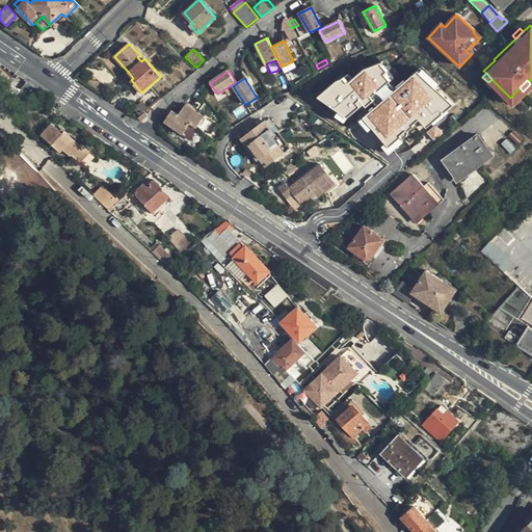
[(394,151),(409,128),(365,98),(349,120),(394,151)]
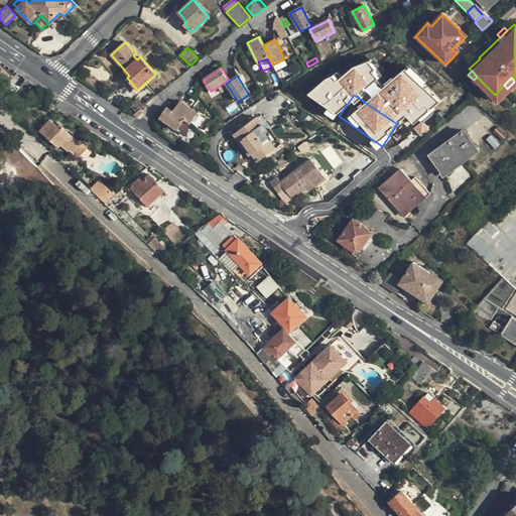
[(130,105),(136,112),(140,109),(144,106),(138,99),(130,105)]
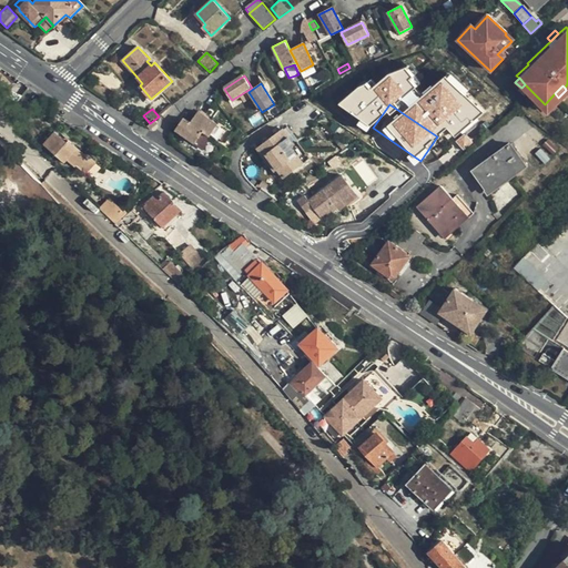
[(200,111),(192,123),(204,131),(211,137),(219,124),(200,111)]
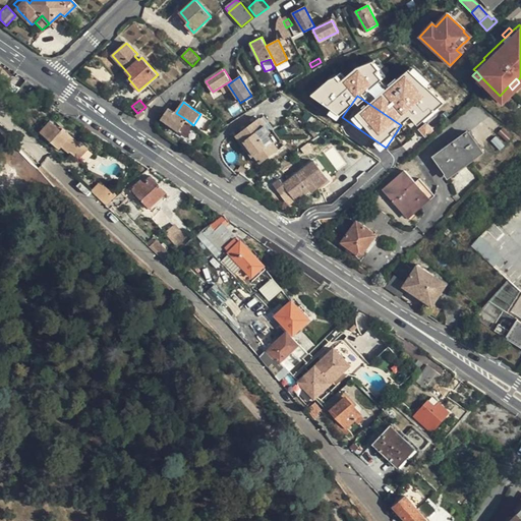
[(305,110),(293,102),(288,110),(299,118),(305,110)]
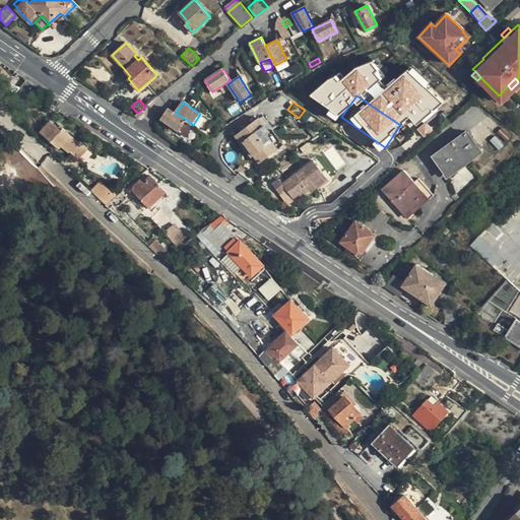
[(180,131),(187,120),(176,113),(169,109),(161,120),(180,131)]
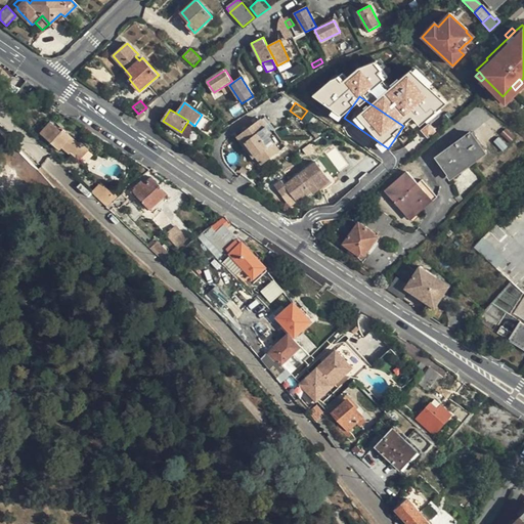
[(146,115),(142,111),(138,114),(136,116),(139,120),(146,115)]
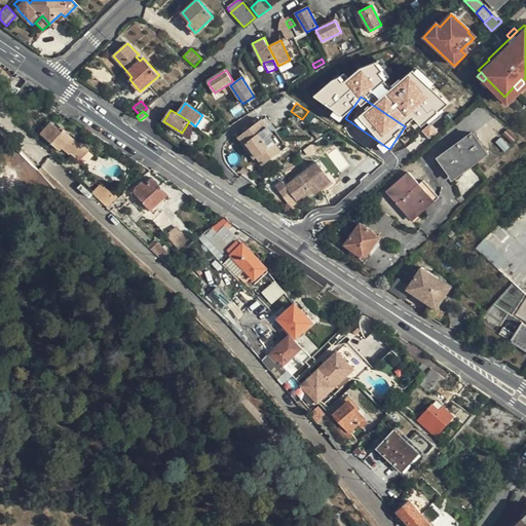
[(249,146),(257,157),(263,164),(282,150),(271,136),(273,134),(262,119),(238,138),(246,148),(249,146)]
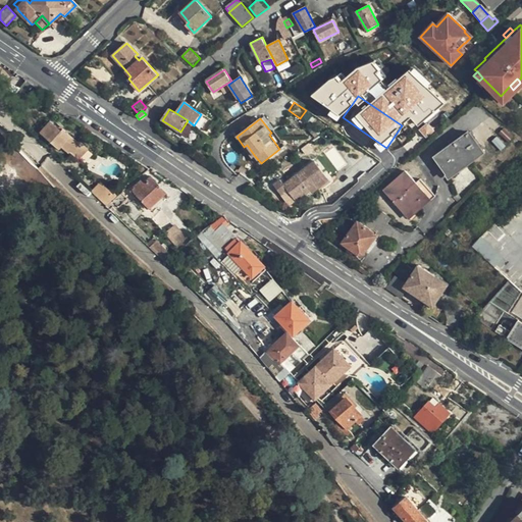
[(69,151),(79,159),(88,149),(80,141),(79,142),(63,127),(60,131),(58,127),(51,121),(40,133),(57,148),(60,145),(68,153),(69,151)]
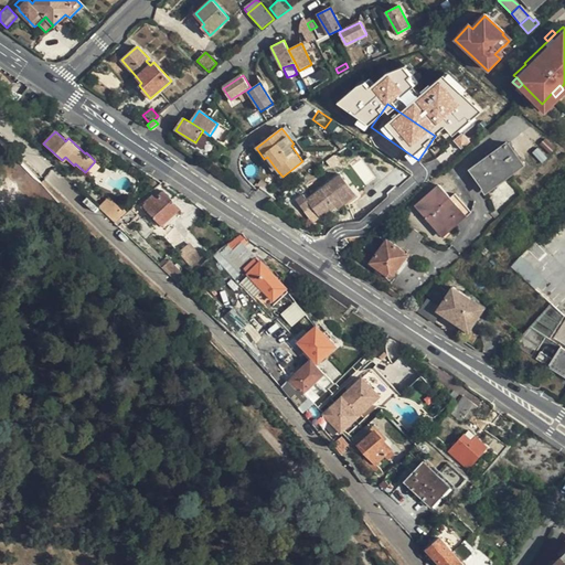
[(297,141),(294,144),(291,146),(302,161),(309,157),(297,141)]
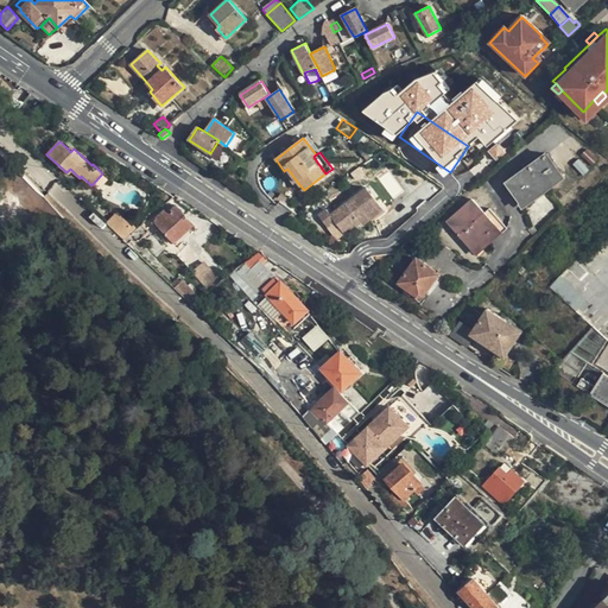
[(523,164),(527,171),(542,162),(537,154),(523,164)]
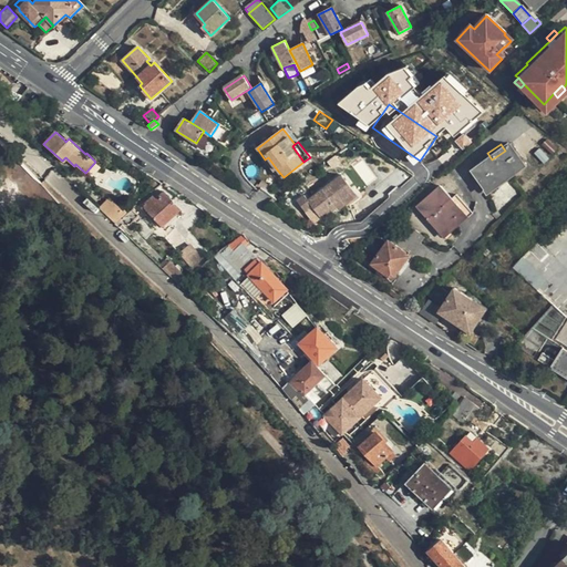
[(354,152),(349,145),(321,166),(327,173),(354,152)]
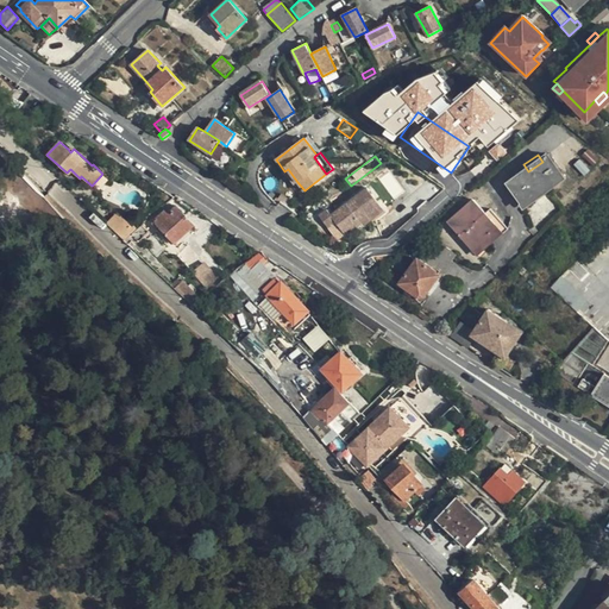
[(542,162),(528,171),(509,186),(522,205),(563,176),(550,157),(542,162)]
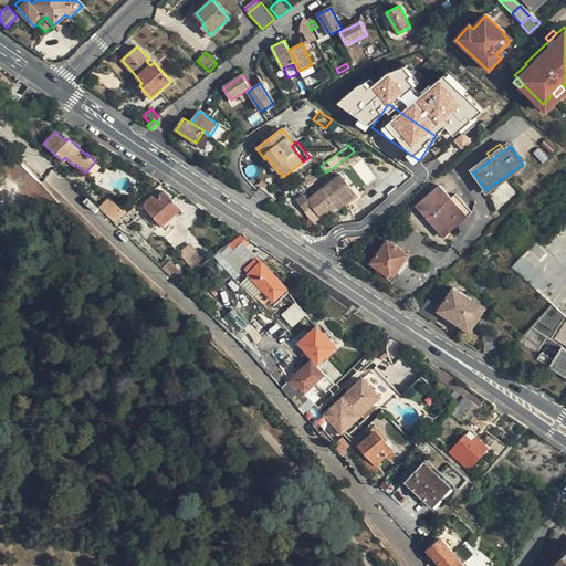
[(273,170),(276,169),(268,157),(264,159),(273,170)]
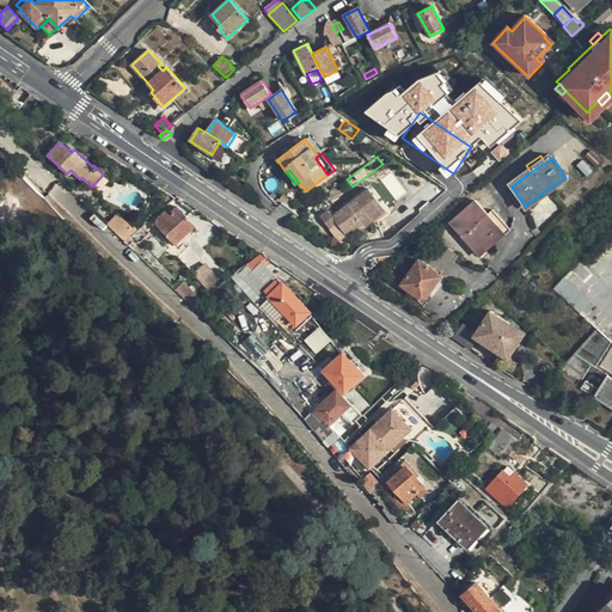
[(360,222),(383,207),(369,189),(332,216),(329,212),(320,216),(330,228),(338,224),(348,236),(362,225),(360,222)]
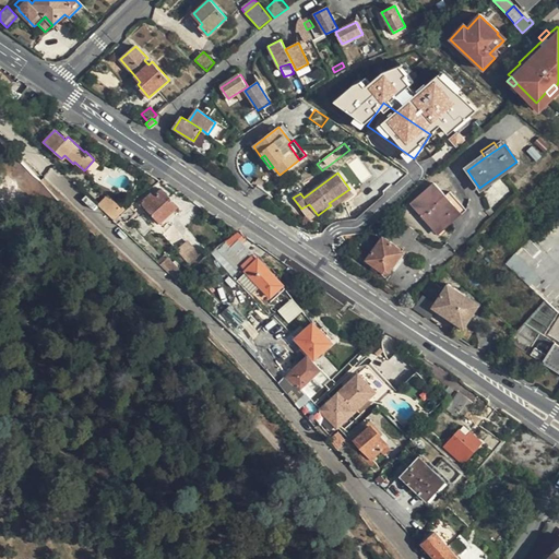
[(408,204),(437,236),(460,215),(443,197),(432,183),(408,204)]
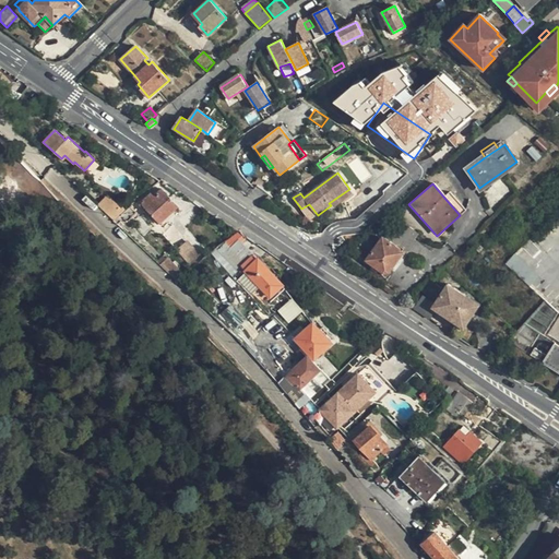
[(141,202),(159,222),(175,207),(177,206),(162,189),(154,197),(151,193),(141,202)]
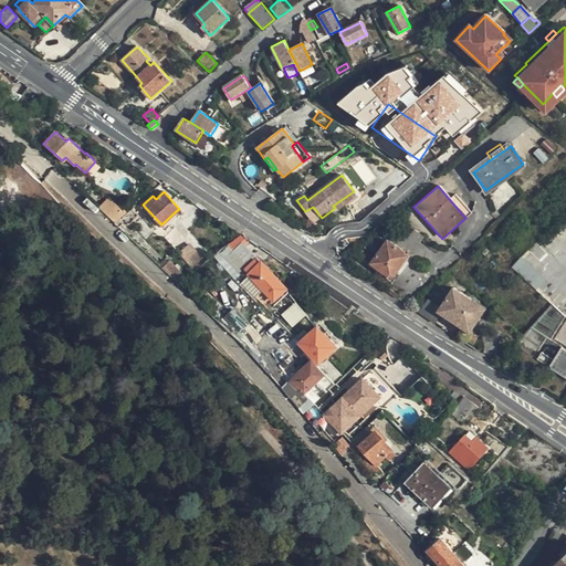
[(357,196),(354,191),(333,206),(335,208),(337,210),(357,196)]
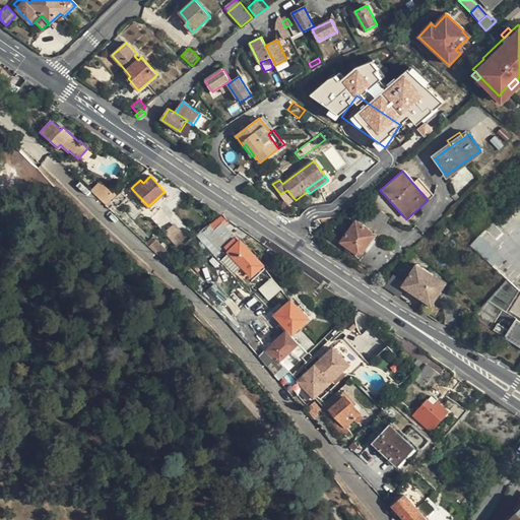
[(412,183),(428,200),(432,196),(416,179),(412,183)]
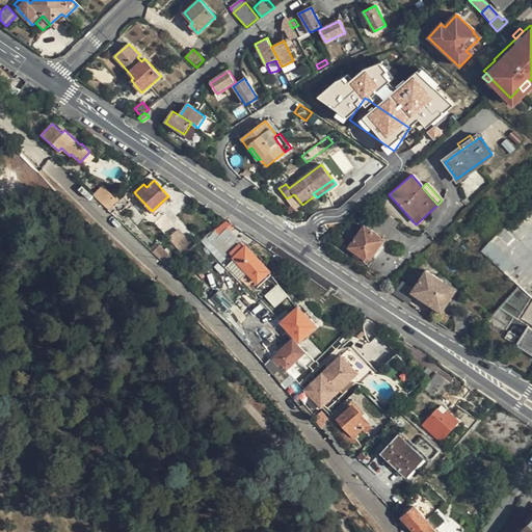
[(102,186),(92,196),(100,204),(107,211),(115,204),(117,202),(102,186)]
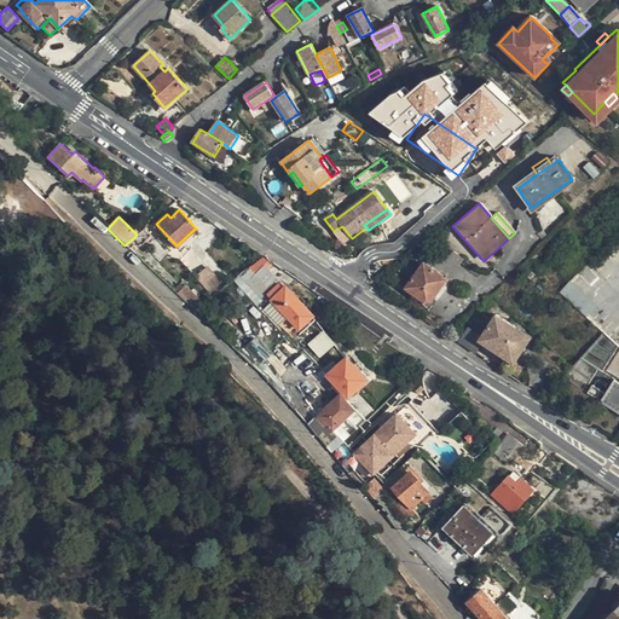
[(145,227),(137,235),(134,237),(140,244),(151,235),(145,227)]
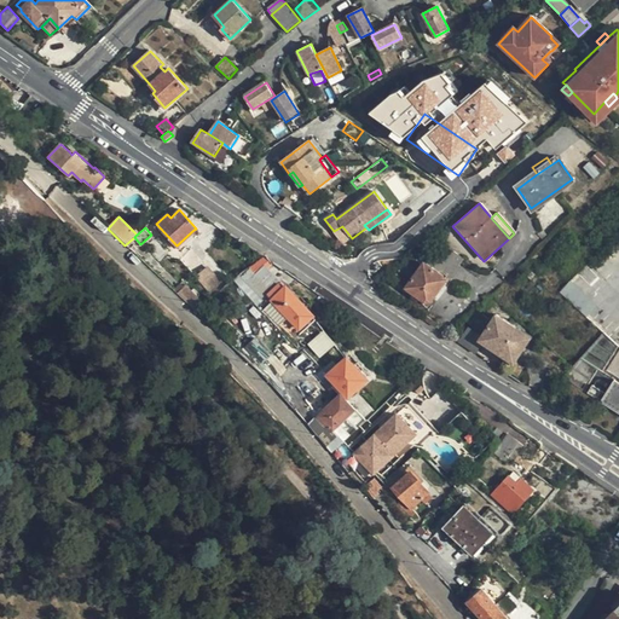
[(449,279),(458,267),(463,260),(446,248),(432,267),(447,279),(449,279)]
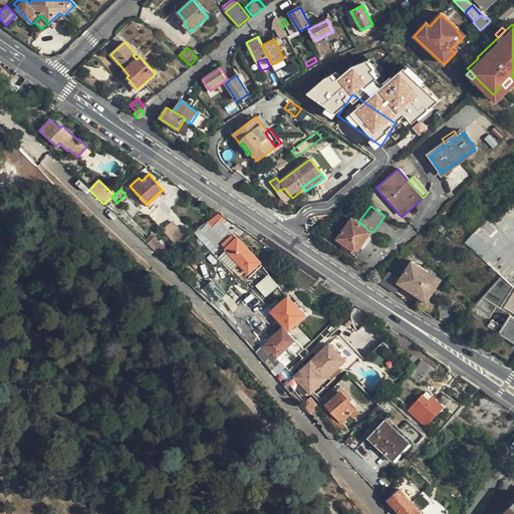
[(213,228),(212,228),(213,229),(222,223),(226,220),(220,213),(208,223),(213,228)]
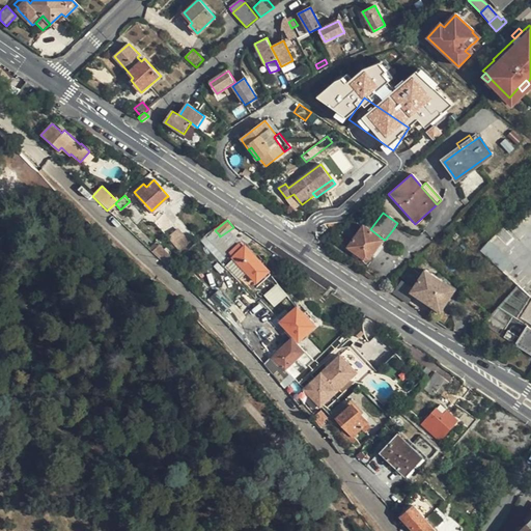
[(384,240),(370,229),(364,225),(348,247),(364,259),(370,258),(384,240)]
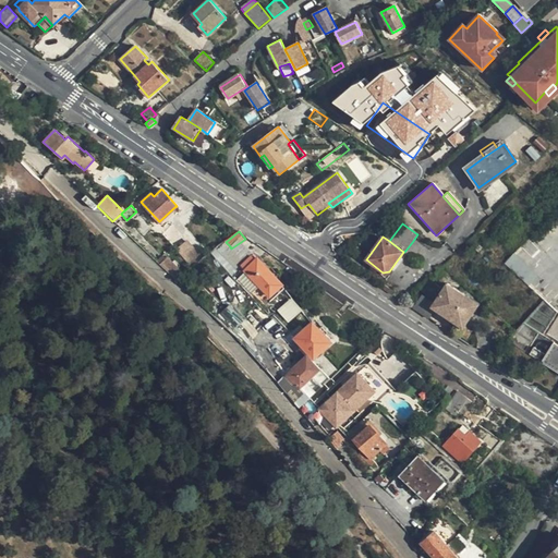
[(186,264),(198,257),(190,240),(177,246),(186,264)]
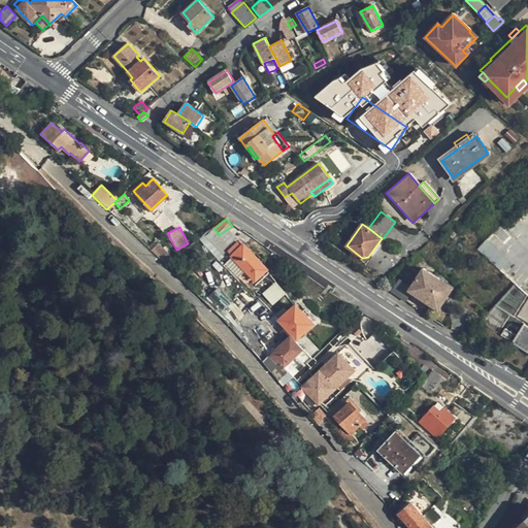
[(210,241),(218,234),(219,234),(213,229),(205,235),(210,241)]
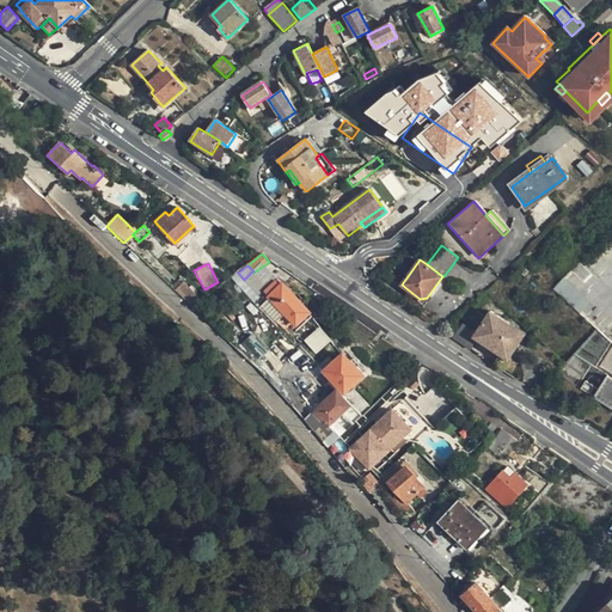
[(276,281),(280,285),(282,283),(264,265),(254,273),(252,271),(244,280),(258,294),(264,288),(267,291),(276,281)]
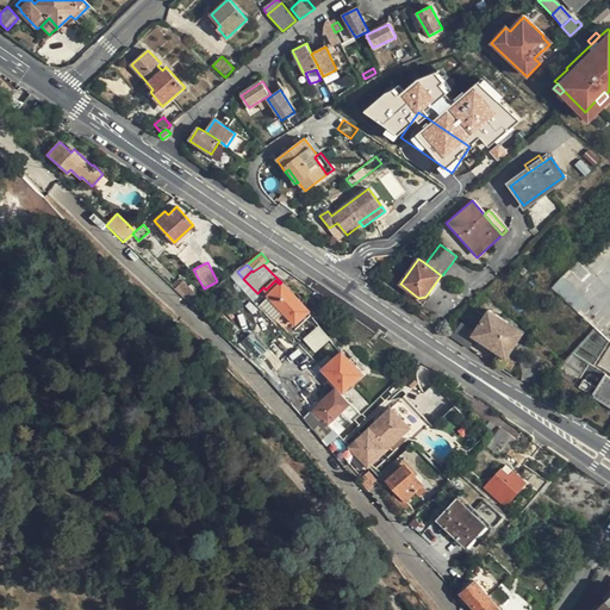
[(560,277),(552,288),(566,299),(574,287),(560,277)]
